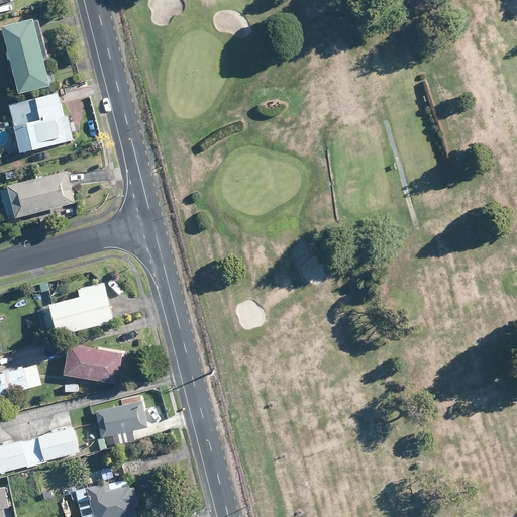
[(38,28),(37,26),(35,19),(29,21),(29,18),(0,24),(0,30),(15,93),(47,85),(46,79),(45,76),(44,74),(44,72),(40,56),(44,55),(39,34),(38,31),(38,28)]
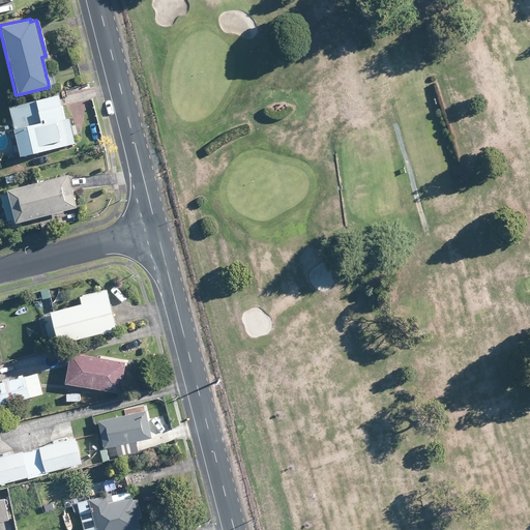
[(62,119),(59,106),(57,96),(7,107),(10,119),(19,155),(72,143),(69,127),(67,118),(62,119)]
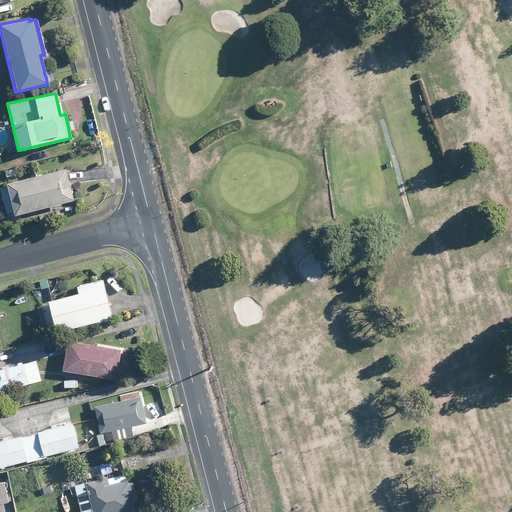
[(68,184),(65,173),(63,167),(5,183),(8,196),(12,212),(13,215),(72,199),(68,184)]
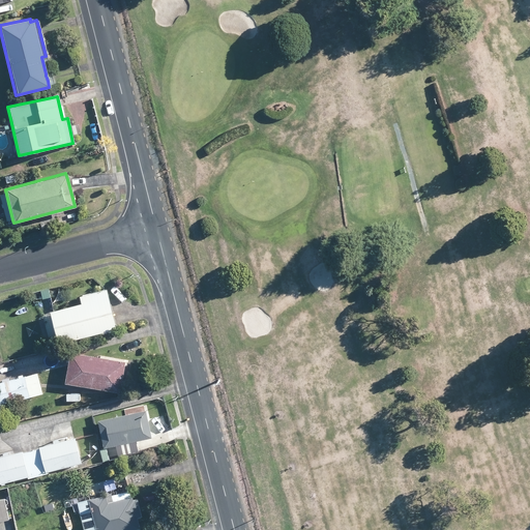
[(125,324),(118,297),(115,285),(89,292),(91,299),(60,306),(68,339),(125,324)]
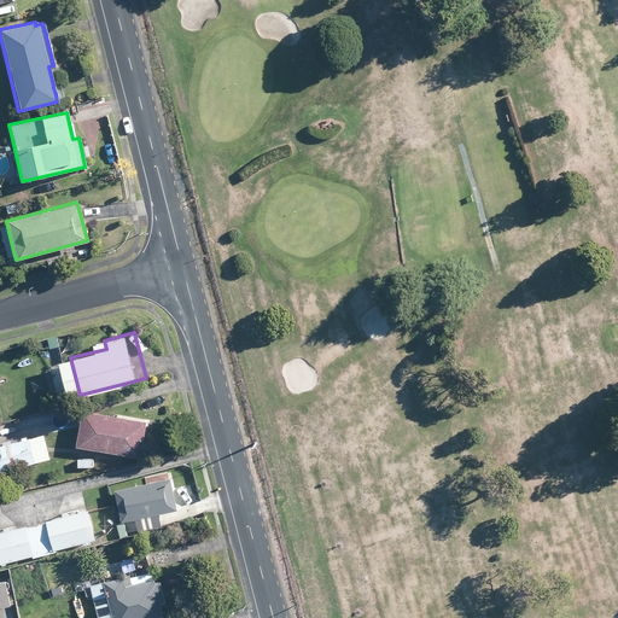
[(152,420),(97,410),(89,409),(87,425),(83,443),(124,452),(146,455),(152,423),(152,420)]
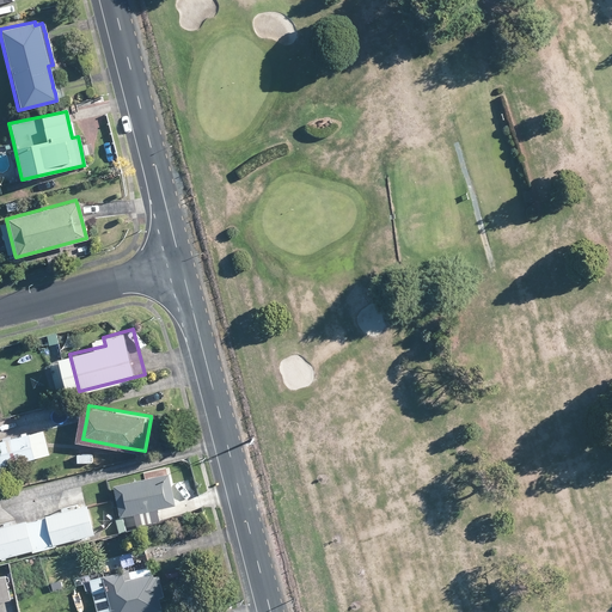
[(6,464),(40,457),(35,433),(0,440),(6,464)]
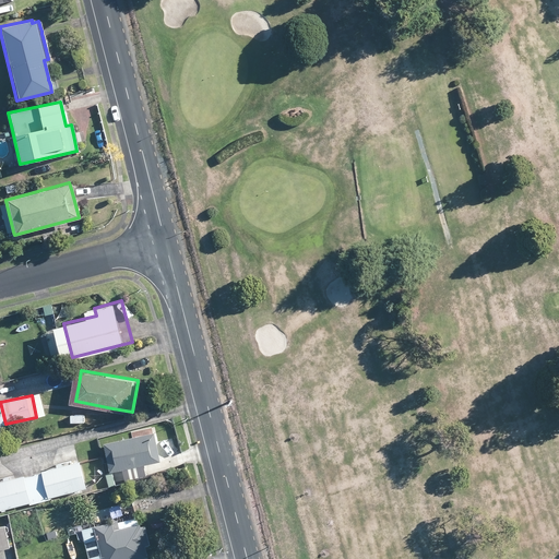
[(163,460),(155,431),(107,445),(115,472),(125,468),(128,482),(149,475),(146,465),(163,460)]
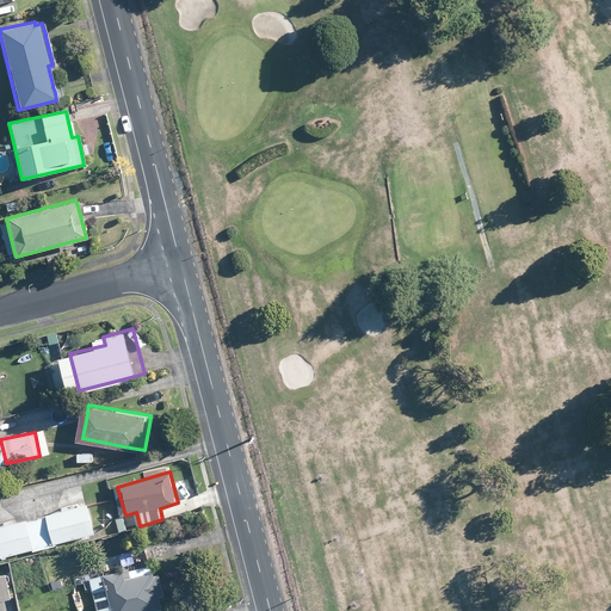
[(43,517),(50,545),(56,544),(61,543),(60,542),(100,532),(99,528),(93,503),(80,506),(56,512),(53,513),(53,514),(43,517)]
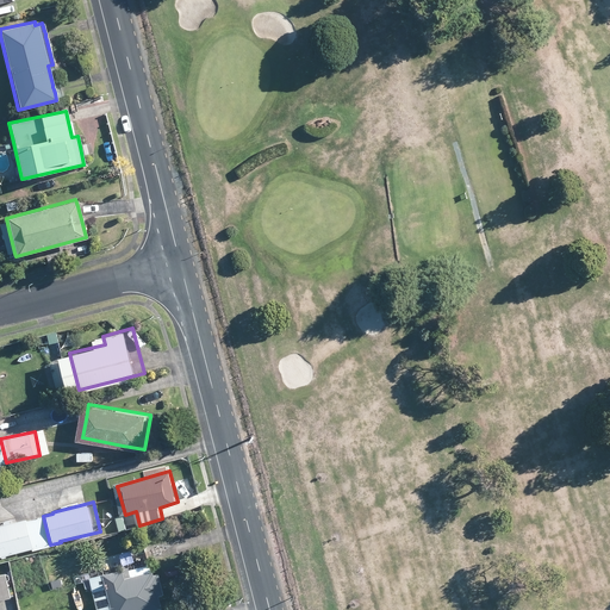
[(37,548),(50,545),(43,516),(33,520),(33,517),(0,526),(0,555),(37,547),(37,548)]
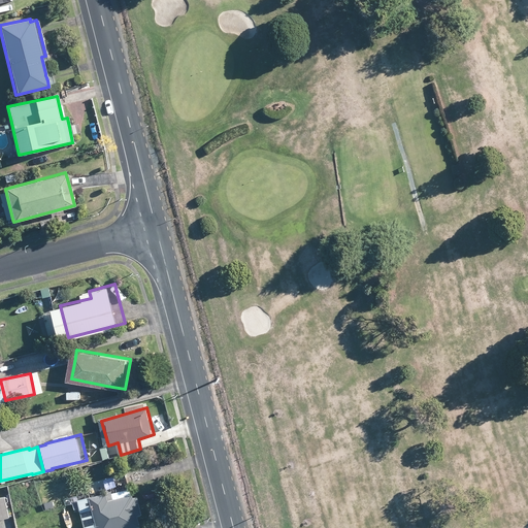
[(55,504),(81,497),(78,486),(52,493),(53,495),(43,497),(44,503),(36,505),(38,515),(56,509),(55,504)]
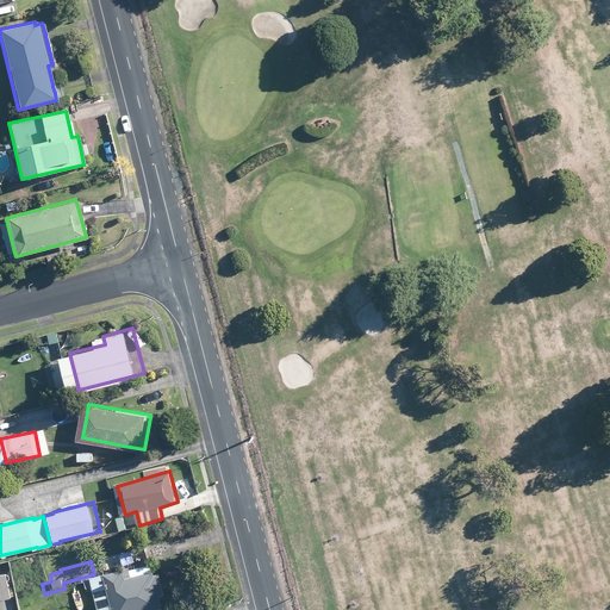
[(117,609),(151,609),(168,607),(165,592),(169,591),(165,571),(160,572),(159,568),(130,577),(128,568),(109,572),(110,574),(94,579),(101,609),(107,609),(111,609),(118,608),(117,609)]
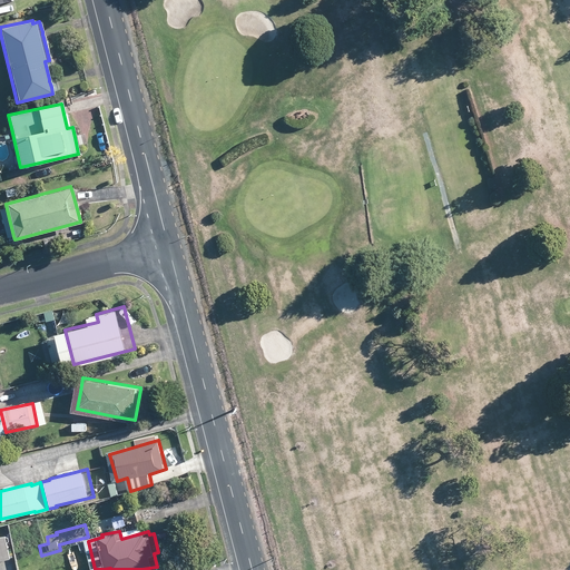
[(0,559),(11,558),(15,557),(10,534),(0,537),(0,559)]
